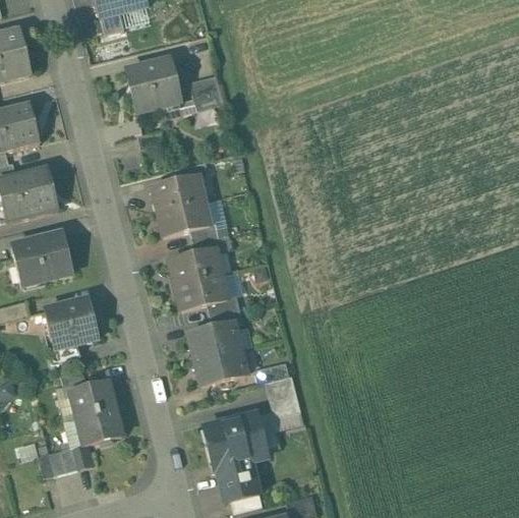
[(95,0),(100,19),(148,7),(146,0),(95,0)]
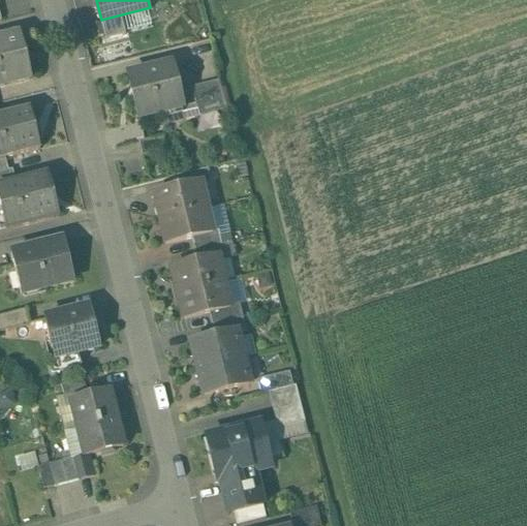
[(20,32),(0,36),(0,84),(31,76),(20,32)]
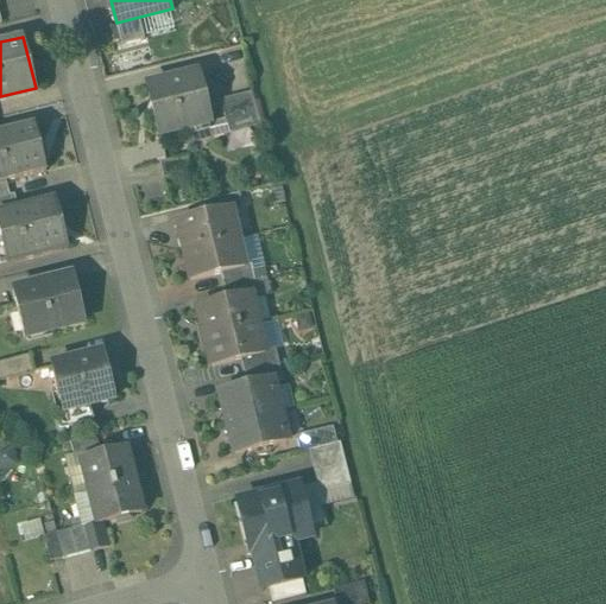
[(197,71),(149,83),(161,133),(210,121),(197,71)]
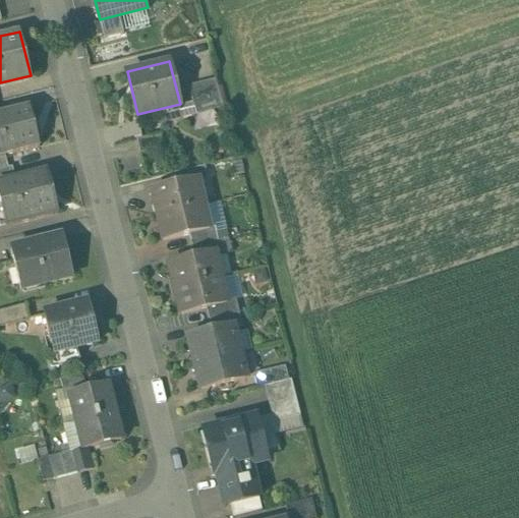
[(217,76),(189,83),(196,111),(224,104),(217,76)]
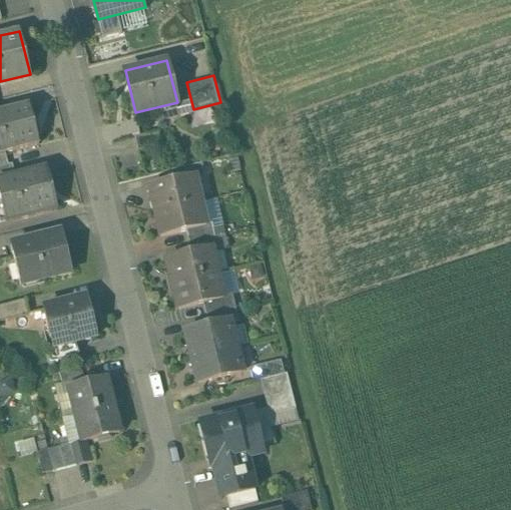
[(0,109),(0,151),(6,150),(39,142),(29,102),(0,109)]
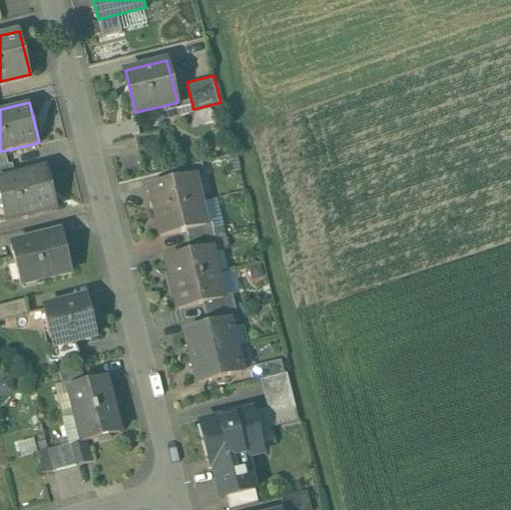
[(0,164),(9,162),(6,150),(0,151),(0,164)]
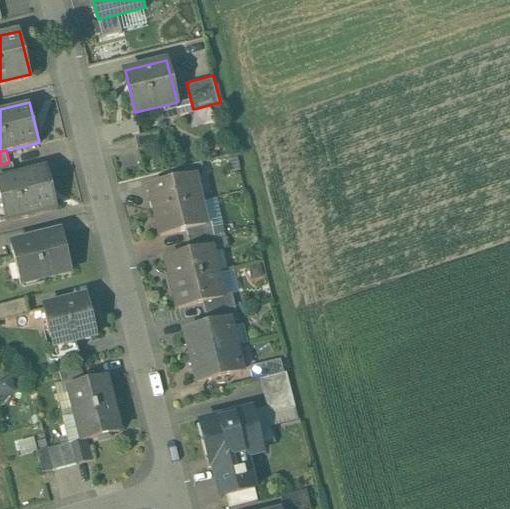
[(202,160),(172,167),(175,178),(195,174),(195,175),(205,173),(202,160)]
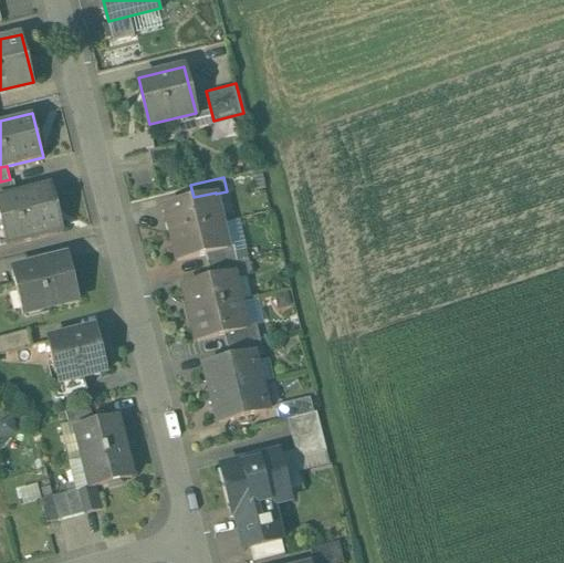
[(10,179),(0,181),(0,196),(18,193),(14,178),(10,179)]
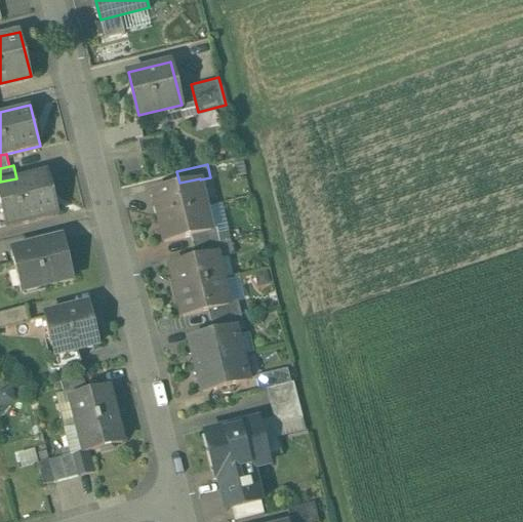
[(16,178),(0,182),(0,208),(3,208),(7,225),(57,211),(46,170),(16,178)]
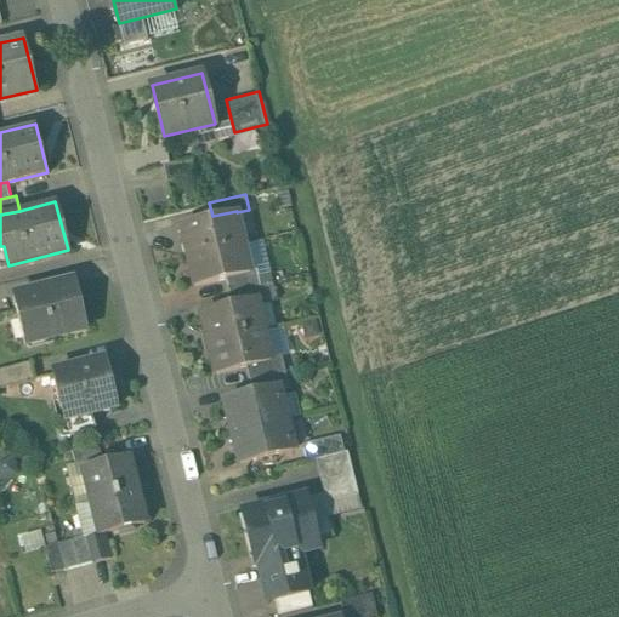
[(213,216),(181,224),(188,253),(244,241),(237,212),(237,211),(213,216)]
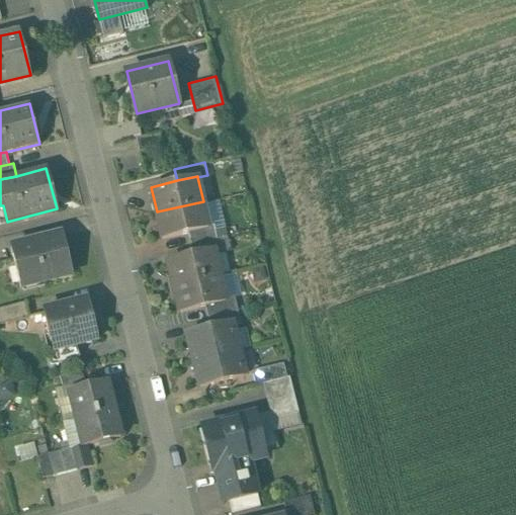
[(203,201),(157,211),(163,237),(189,231),(208,226),(208,225),(203,201)]
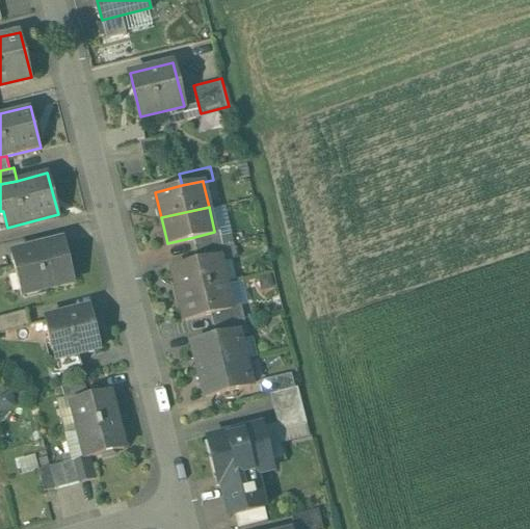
[(214,232),(194,237),(196,248),(233,240),(232,233),(221,235),(220,230),(214,231),(214,232)]
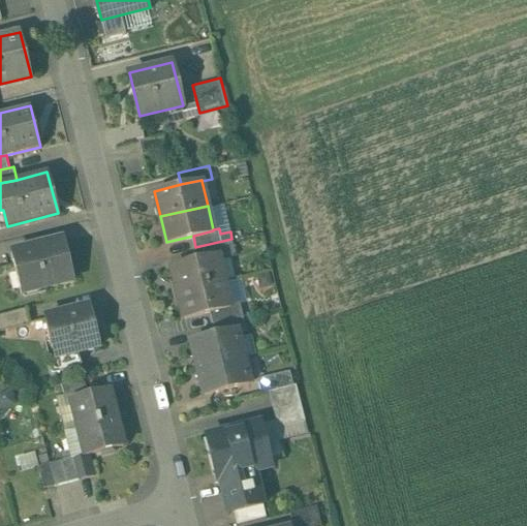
[(63,238),(11,251),(22,291),(73,278),(63,238)]
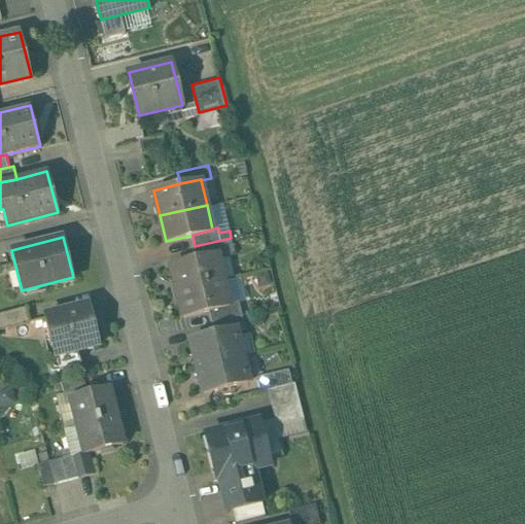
[(231,238),(195,246),(198,258),(218,253),(218,255),(234,251),(231,238)]
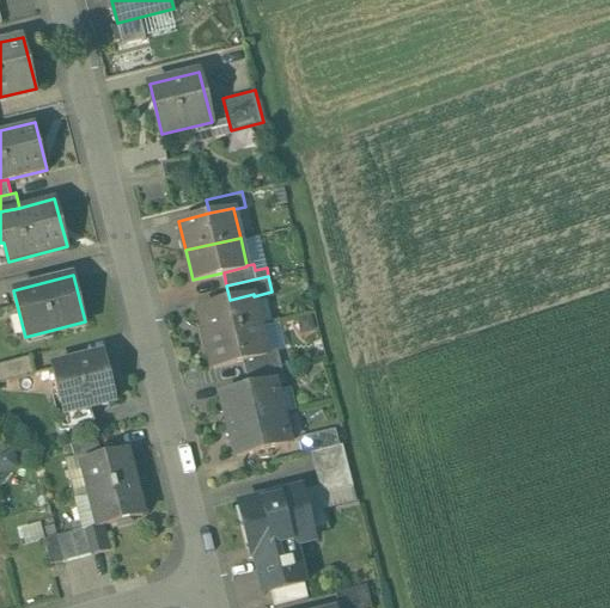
[(230,300),(199,307),(206,337),(261,324),(254,296),(254,294),(230,300)]
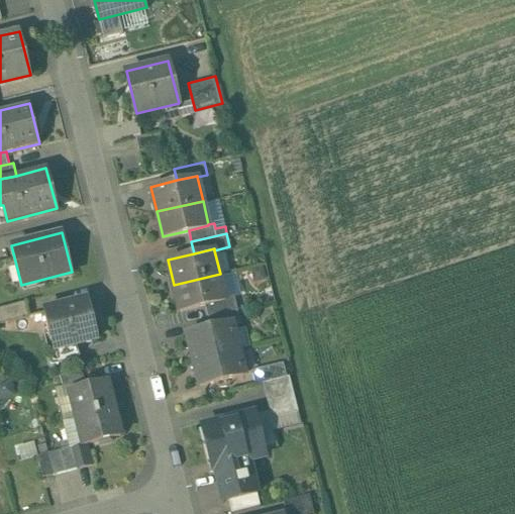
[(220,274),(174,285),(180,309),(206,303),(226,298),(225,297),(220,274)]
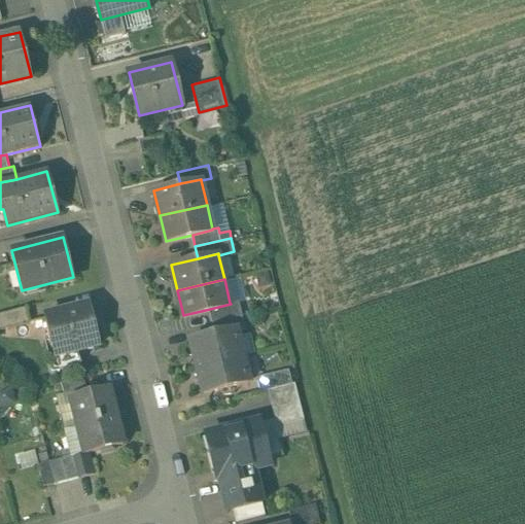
[(231,304),(210,309),(212,321),(243,314),(240,301),(230,303),(231,304)]
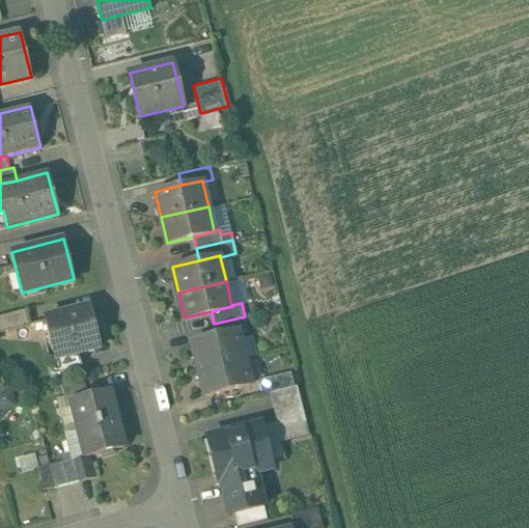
[(89,306),(46,317),(55,358),(100,346),(89,306)]
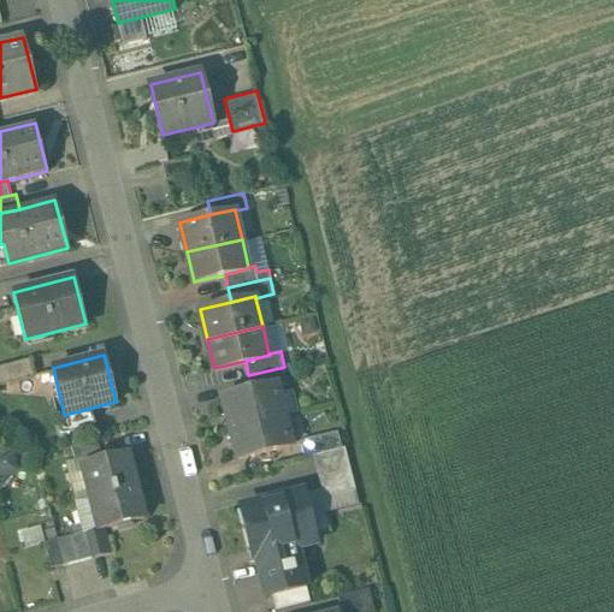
[(30,356),(0,364),(0,382),(35,374),(30,356)]
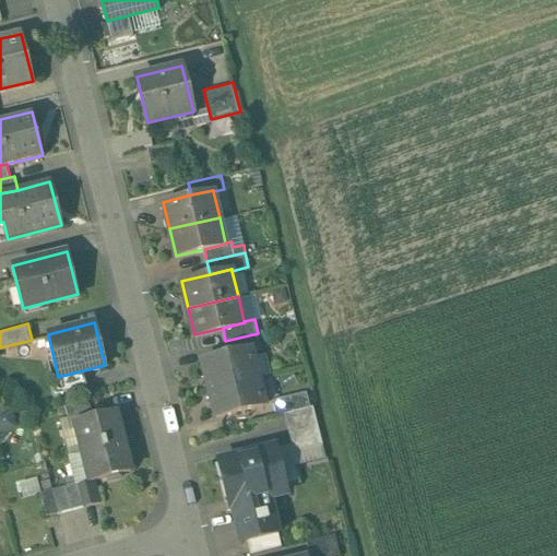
[(258,333),(225,341),(228,353),(251,347),(251,350),(261,347),(258,333)]
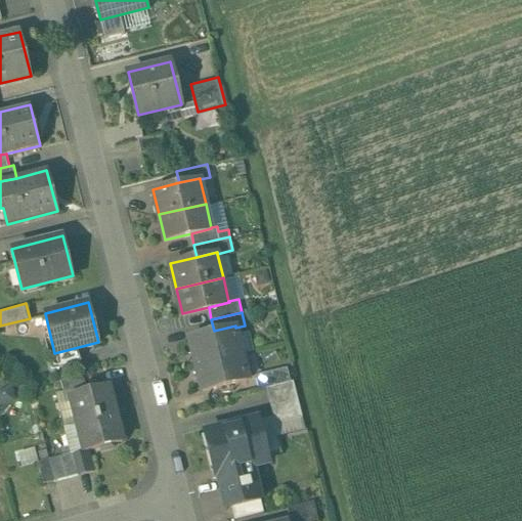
[(214,331),(189,338),(192,350),(190,350),(194,363),(242,351),(235,328),(235,326),(214,331)]
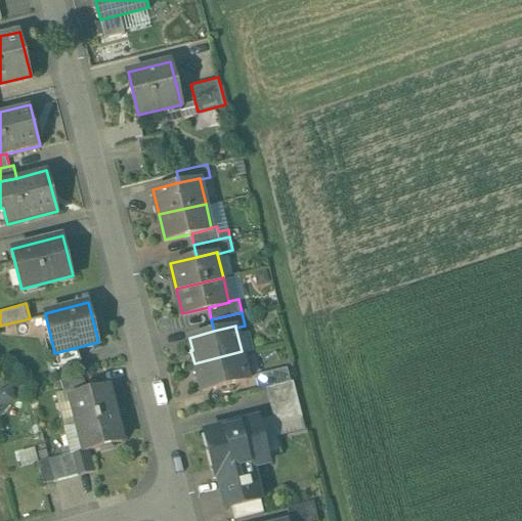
[(242,351),(194,363),(198,377),(199,377),(202,389),(248,378),(242,351)]
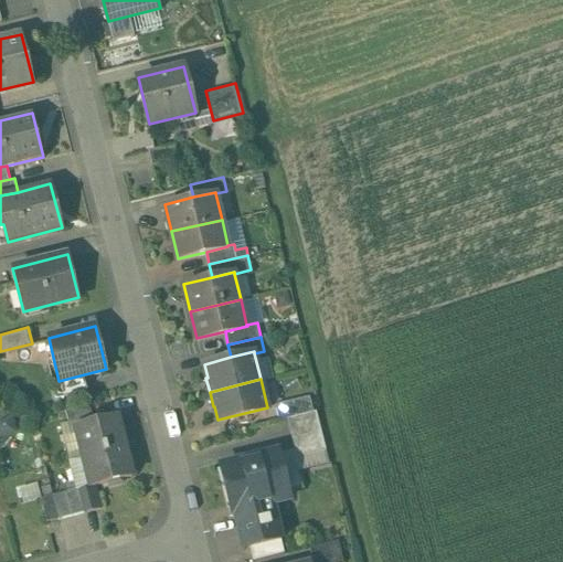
[(310,394),(276,403),(279,419),(288,416),(314,410),(310,394)]
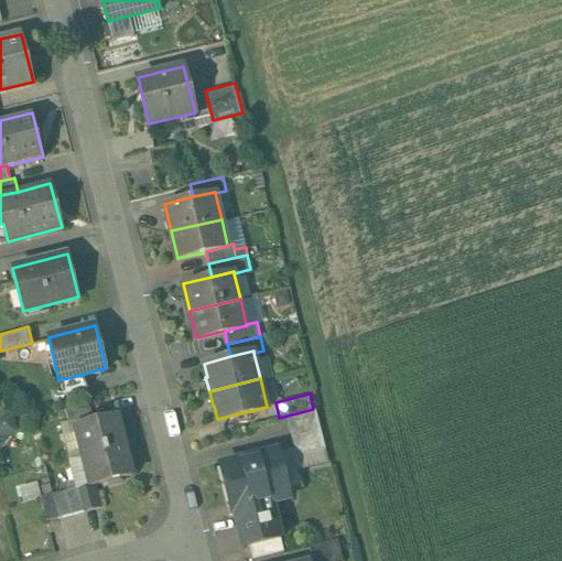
[(89,401),(66,408),(69,420),(93,414),(89,401)]
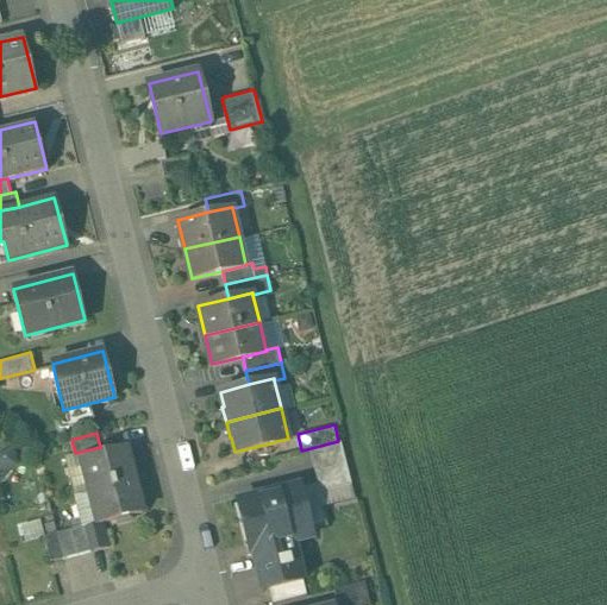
[(338,441),(311,448),(319,483),(350,474),(340,441),(338,441)]
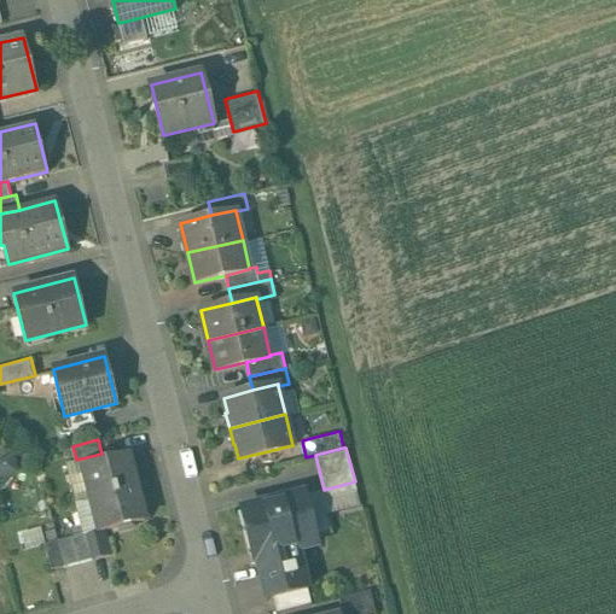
[(128,452),(81,465),(89,497),(137,485),(128,452)]
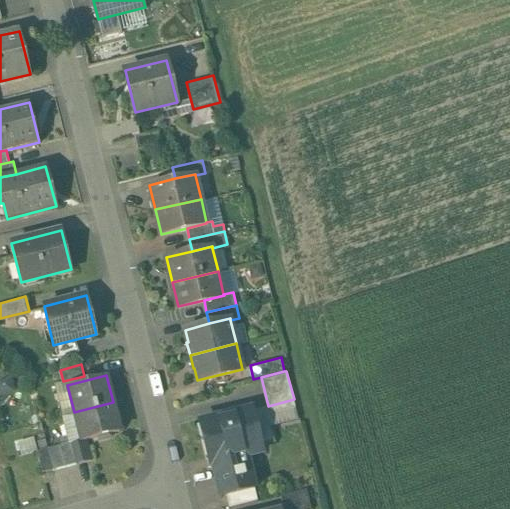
[(113,402),(74,412),(81,439),(120,429),(113,402)]
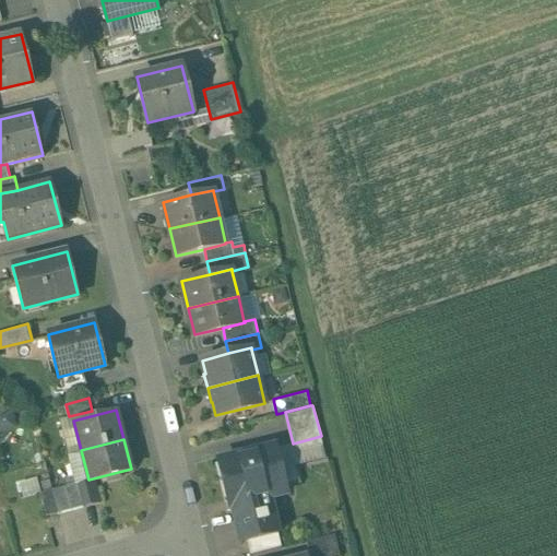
[(274,447),(220,461),(230,506),(285,493),(274,447)]
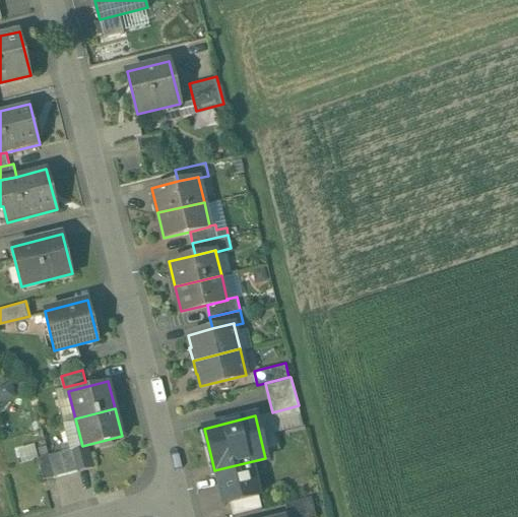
[(73,447),(50,454),(55,475),(78,469),(73,447)]
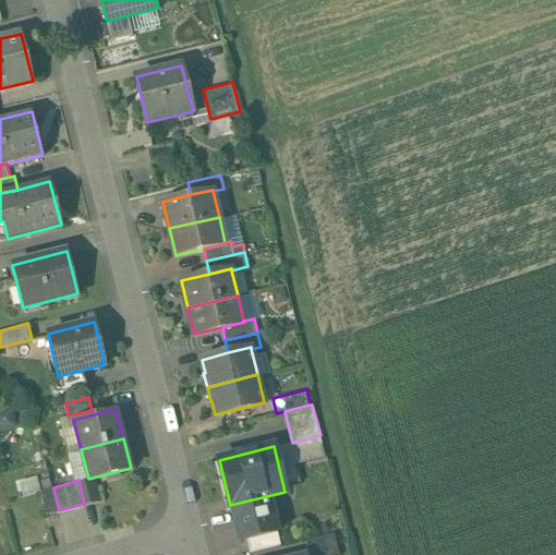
[(52,486),(40,490),(47,514),(59,510),(53,487),(52,486)]
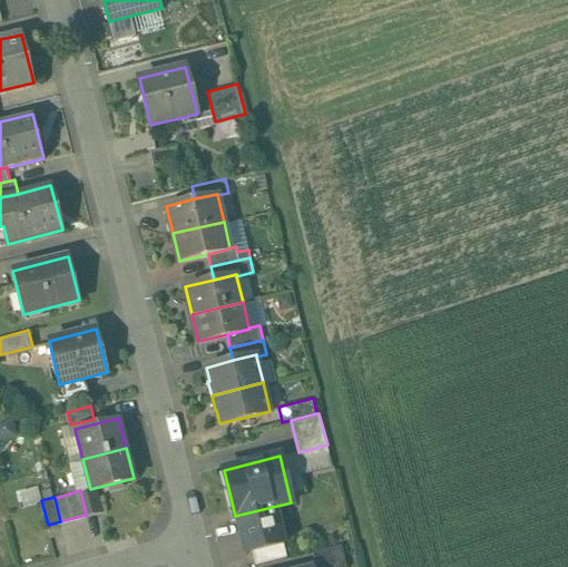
[(342,544),(313,551),(316,566),(346,566),(348,566),(342,544)]
